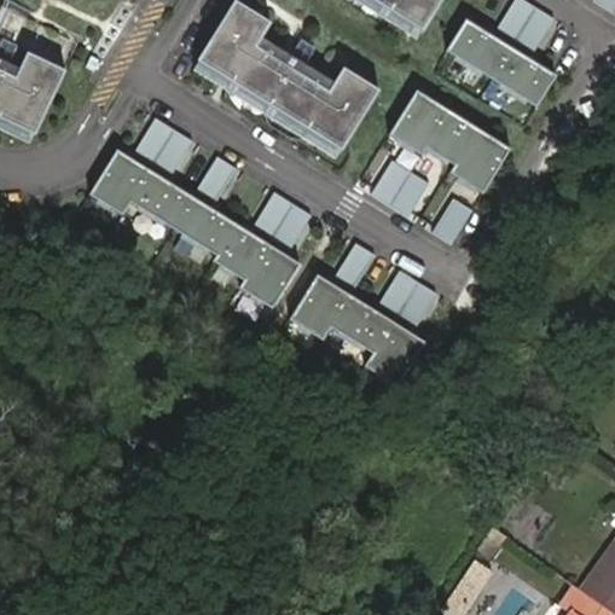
[(272,22),(238,0),(235,0),(198,58),(199,59),(341,148),(342,149),(379,90),(343,67),(329,90),(257,45),(272,22)]
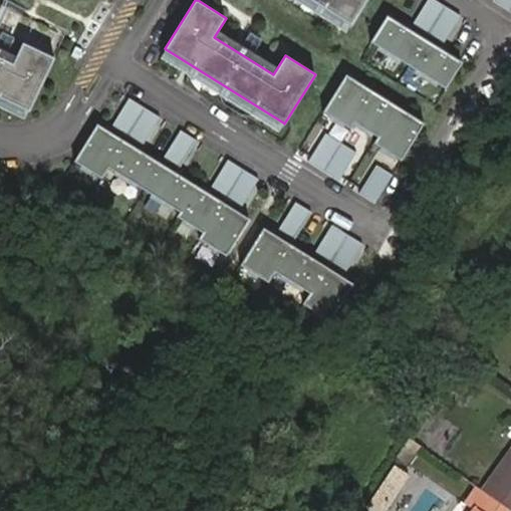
[(297,0),(345,30),(349,23),(312,0),(297,0)]
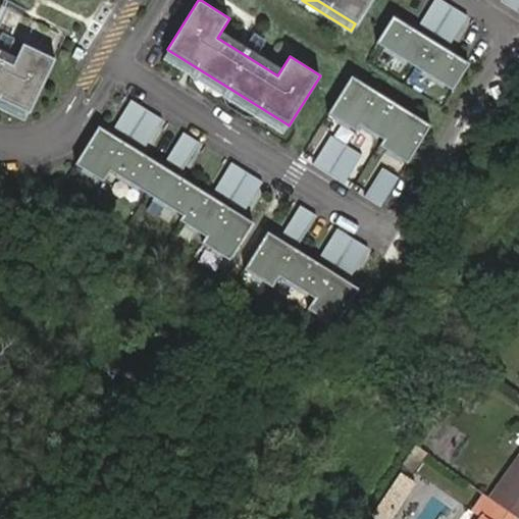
[(317,0),(355,23),(358,24),(372,0),(317,0)]
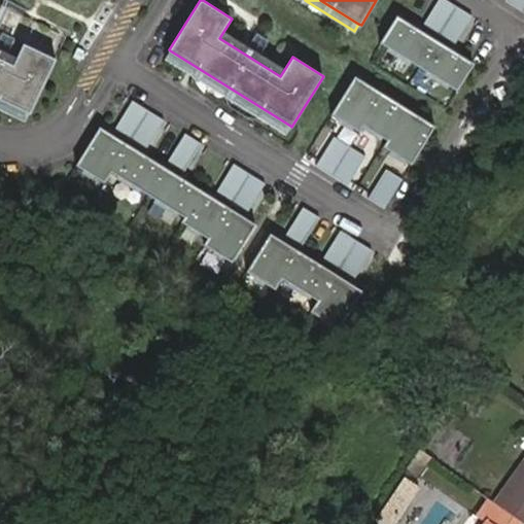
[(473,15),(448,0),(438,0),(423,25),(454,44),(473,15)]
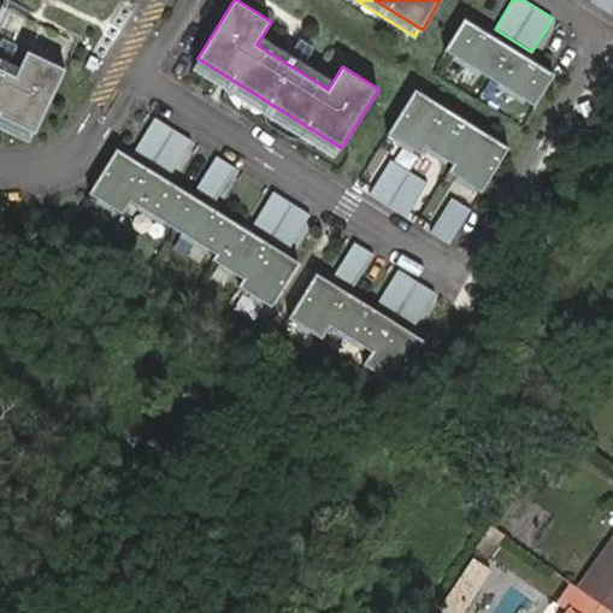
[(593,0),(609,11),(612,6),(612,0),(593,0)]
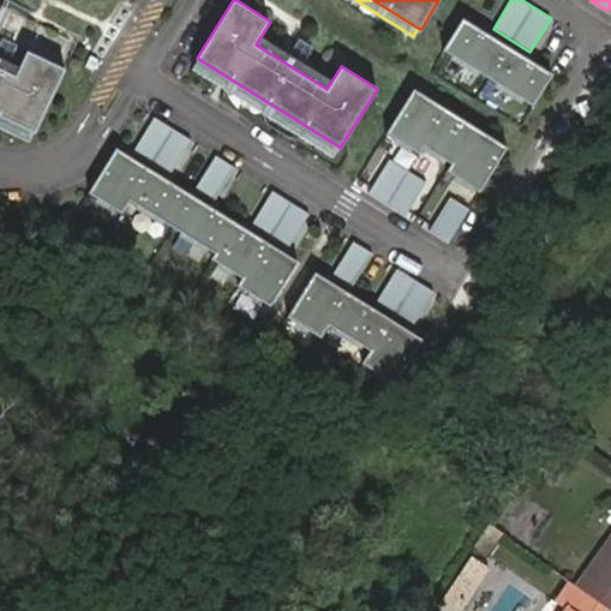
[(79,40),(0,1),(0,36),(65,69),(79,40)]
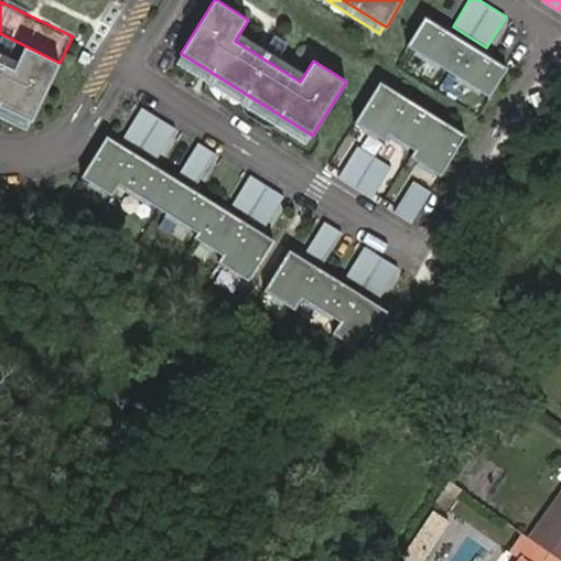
[(507,67),(425,17),(408,45),(489,96),(507,67)]
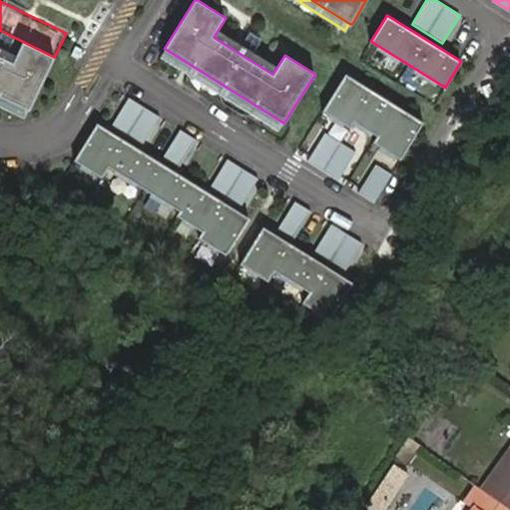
[(54,57),(0,30),(0,94),(29,109),(30,109),(55,57),(54,57)]
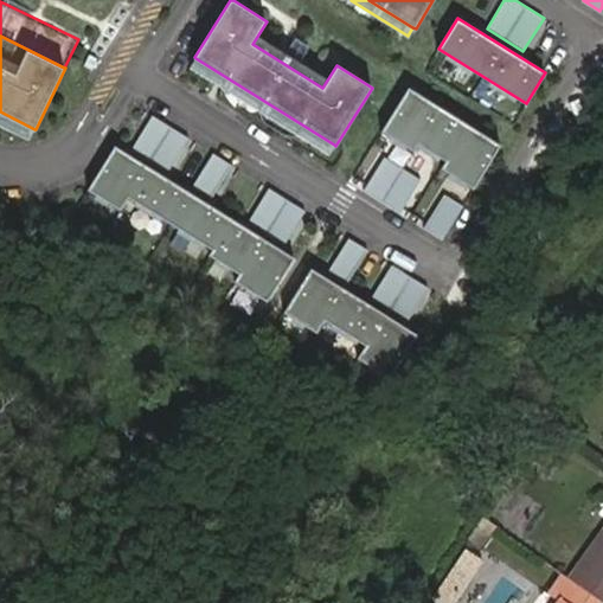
[(309,45),(296,37),(286,53),(299,62),(309,45)]
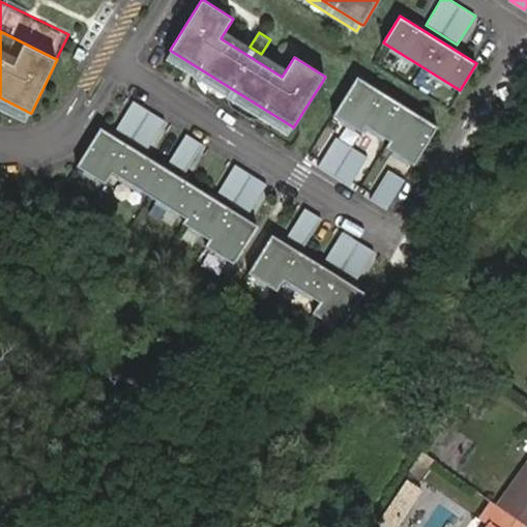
[(171,51),(167,58),(288,134),(292,126),(171,51)]
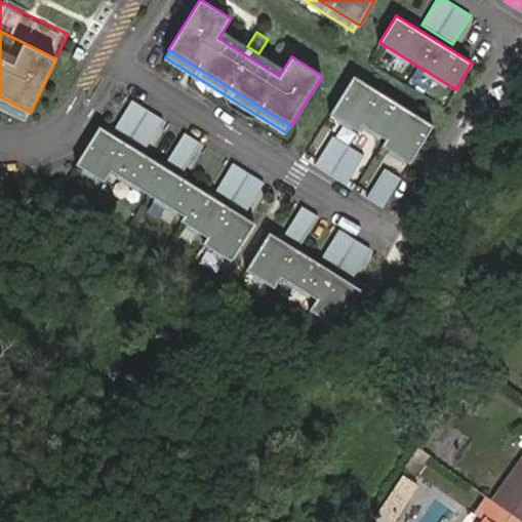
[(433,125),(354,75),(330,113),(358,130),(362,124),(386,138),(382,145),(410,163),(433,125)]
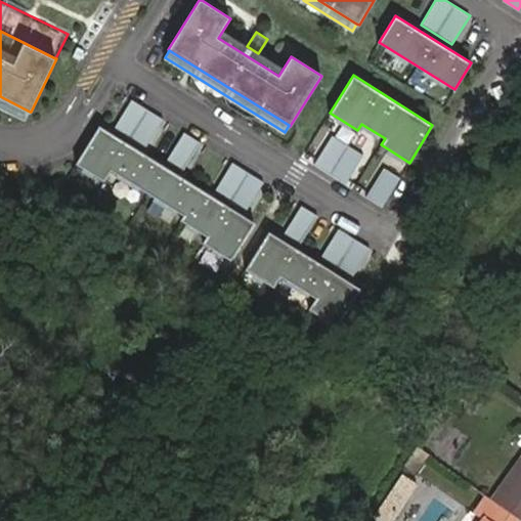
[(0,96),(0,105),(27,119),(30,112),(0,96)]
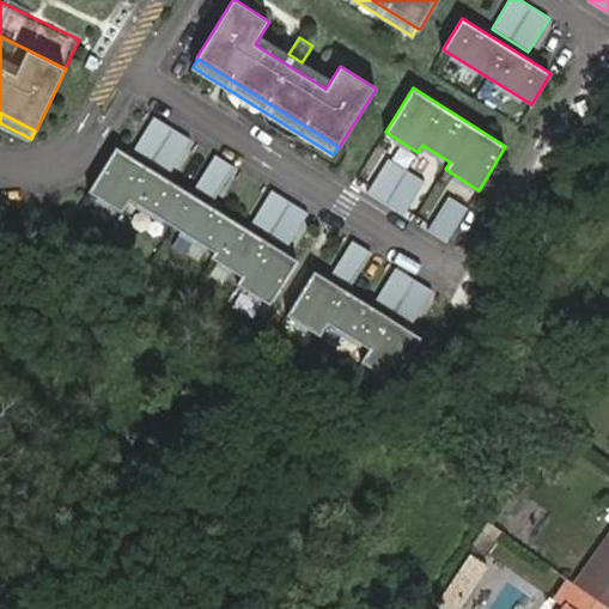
[(192,138),(154,115),(134,148),(170,171),(192,138)]
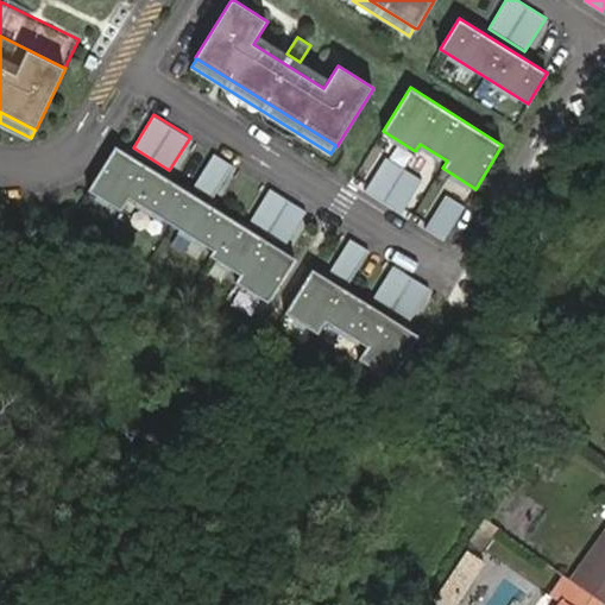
[(296,258),(115,145),(89,189),(121,209),(130,196),(214,249),(210,254),(240,273),(235,281),(269,301),(296,258)]
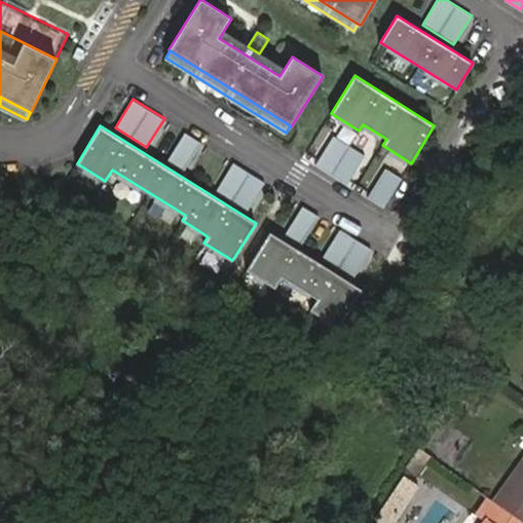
[(201,142),(186,132),(167,160),(184,171),(201,142)]
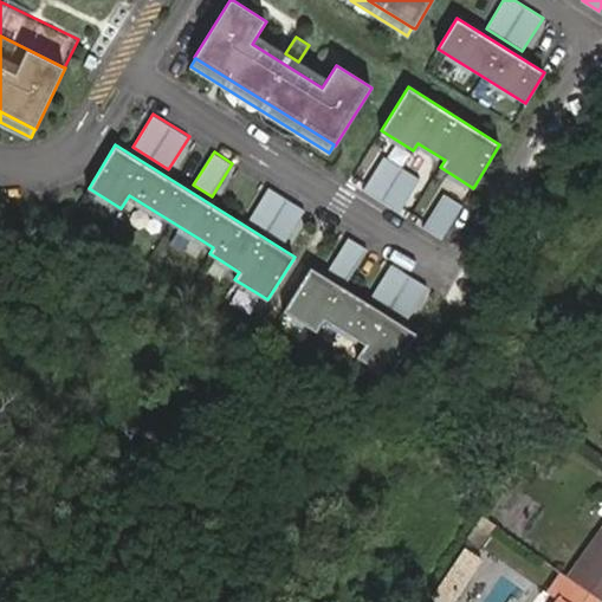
[(420,177),(384,155),(363,188),(399,211),(420,177)]
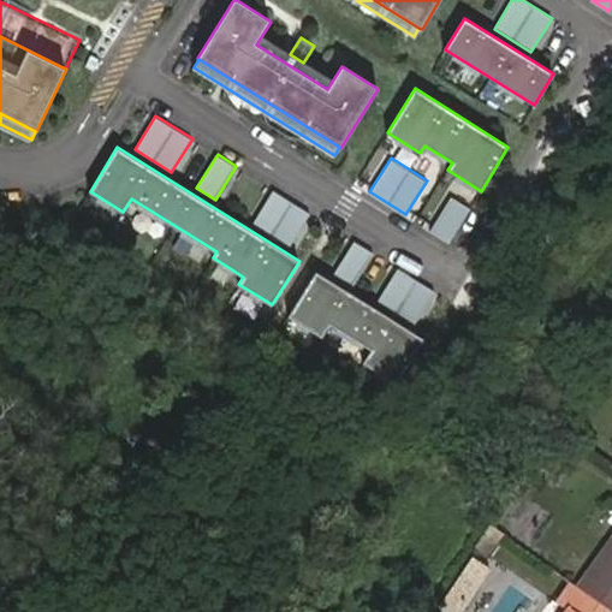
[(310,212),(274,189),(253,224),(289,247),(310,212)]
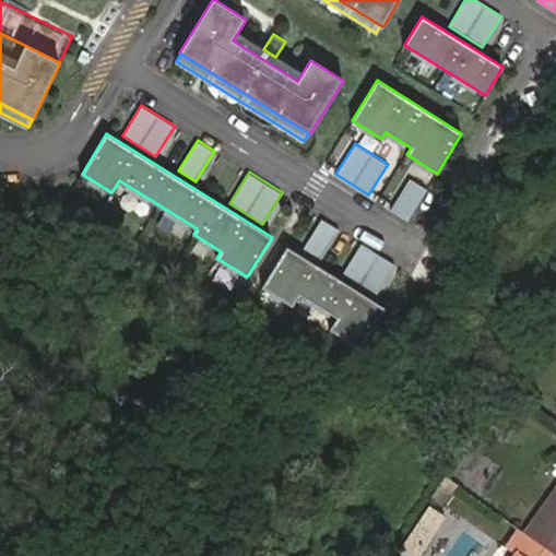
[(427,189),(410,178),(390,209),(407,220),(427,189)]
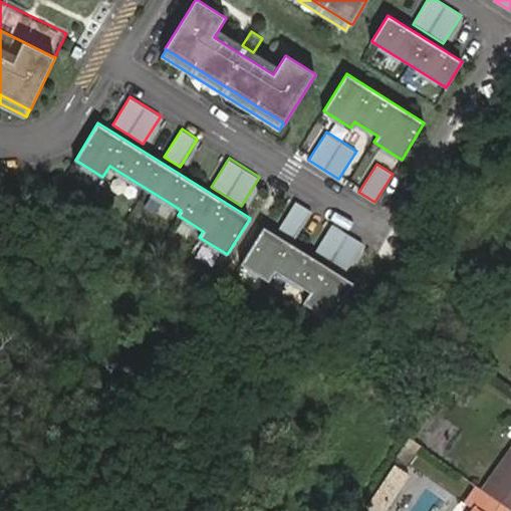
[(311,210),(296,200),(278,228),(294,238),(311,210)]
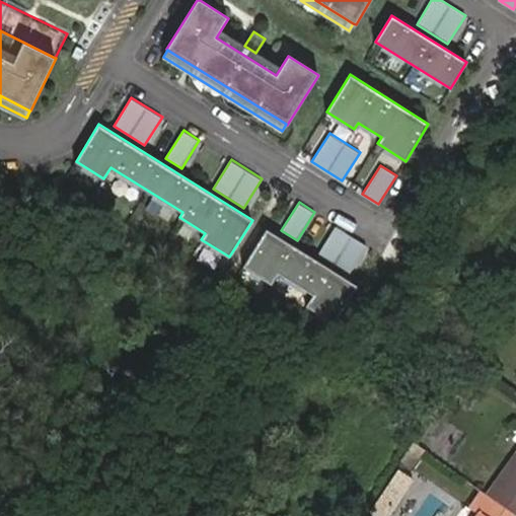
[(366,244),(336,225),(317,253),(349,273),(366,244)]
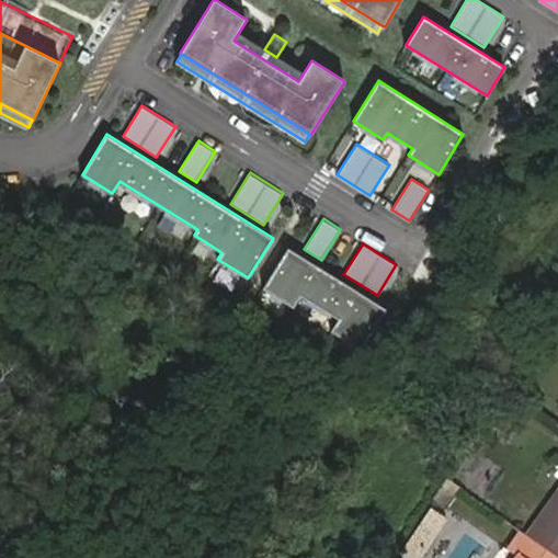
[(386,308),(287,247),(263,287),(293,306),(300,294),(338,318),(331,330),(361,349),(386,308)]
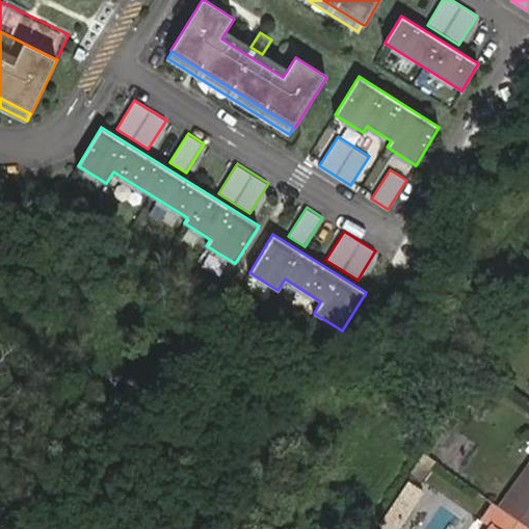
[(440,458),(430,451),(418,470),(427,476),(440,458)]
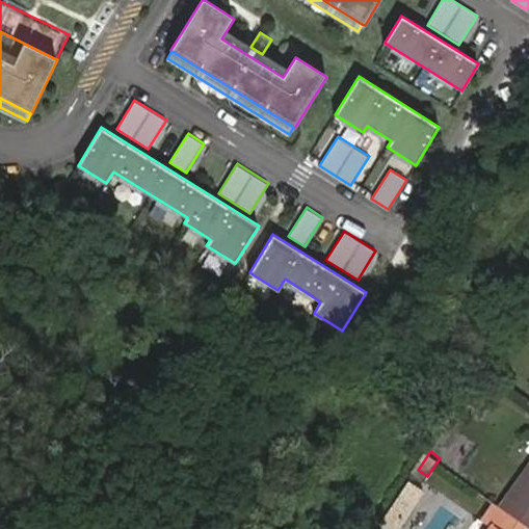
[(528,457),(499,500),(523,517),(528,521),(528,457)]
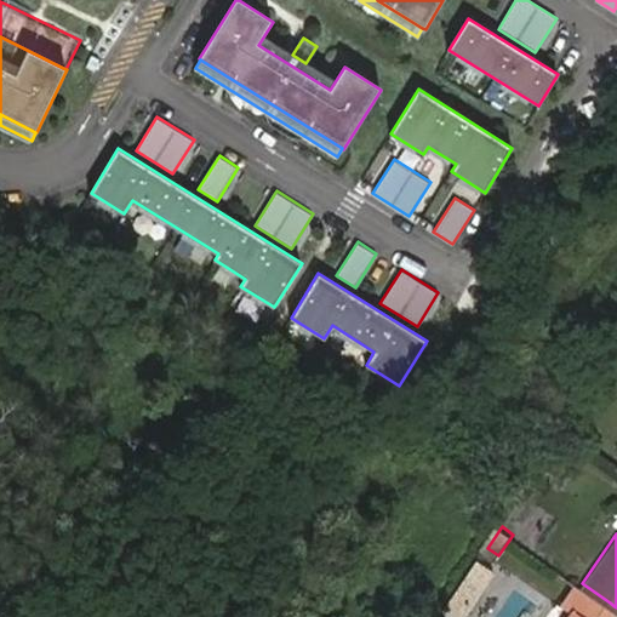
[(582,583),(575,578),(561,596),(572,606),(564,616),(600,616),(610,603),(582,583)]
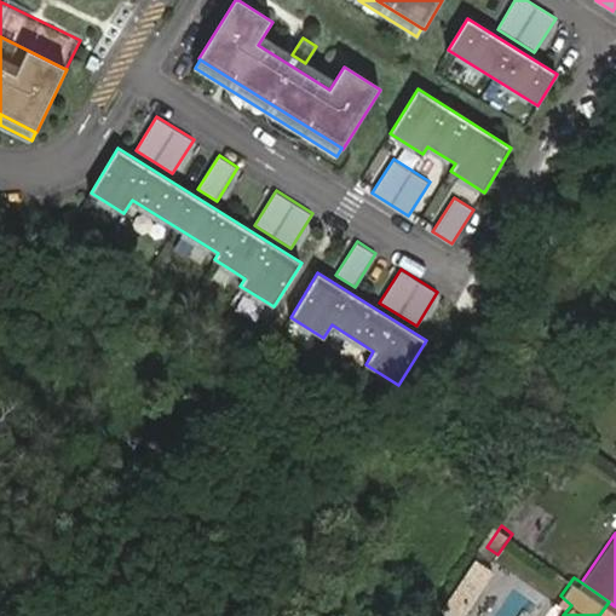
All buildings are outlined.
